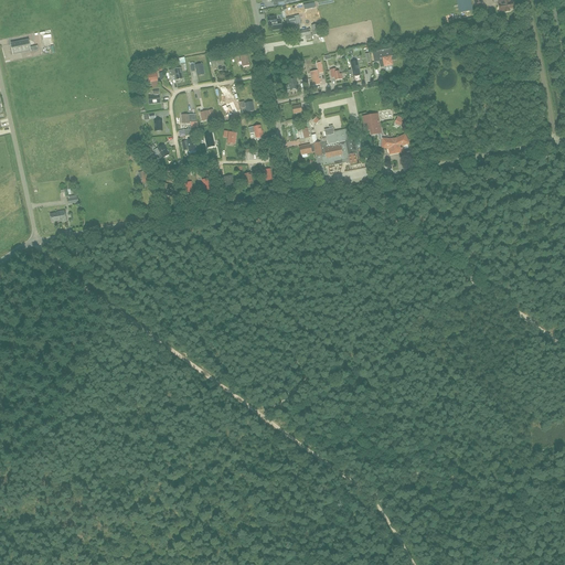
[(459,0),(461,12),(472,10),(470,0),(459,0)]
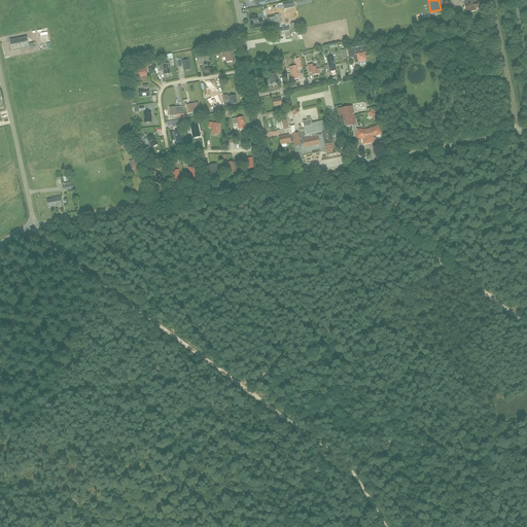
[(476,9),(480,8),(479,1),(476,1),(475,0),(464,0),(465,2),(464,3),(466,11),(470,10),(470,11),(476,10),(476,9)]
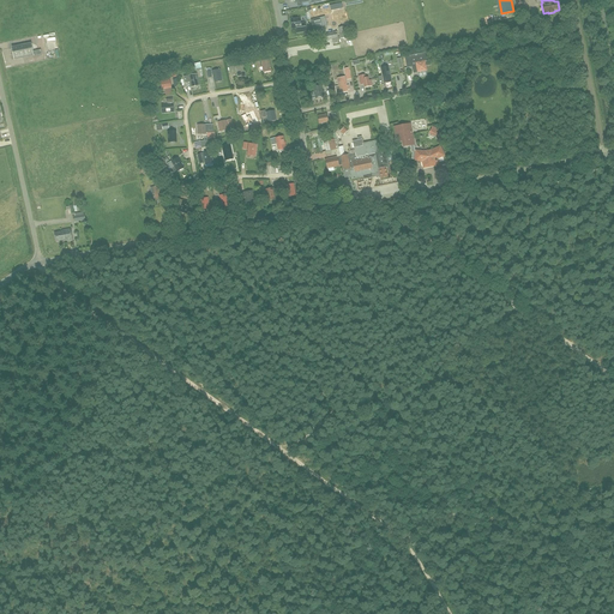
[(325,17),(319,18),(311,20),(313,30),(318,29),(318,30),(325,28),(327,26),(325,17)]
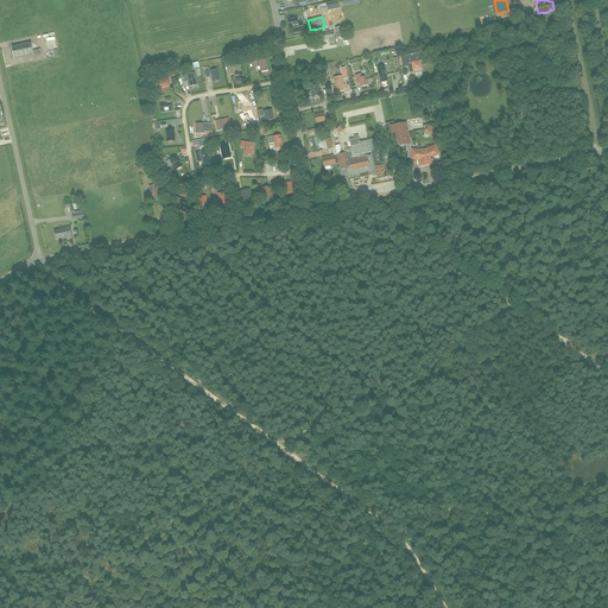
[(303,31),(302,23),(298,23),(297,23),(296,18),(287,19),(289,29),(293,27),(293,32),(299,31),(303,31)]
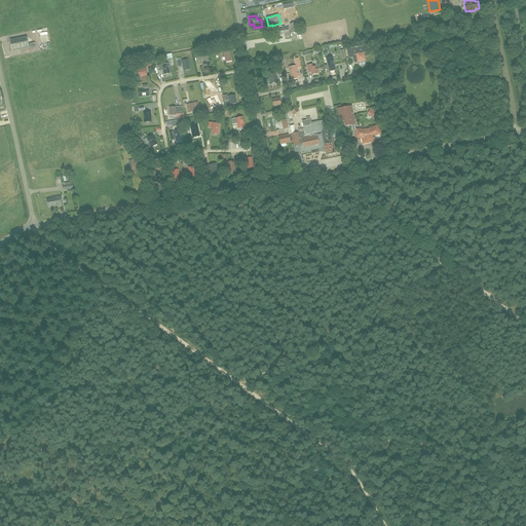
[(291,38),(289,30),(289,27),(277,29),(278,34),(285,33),(286,39),(291,38)]
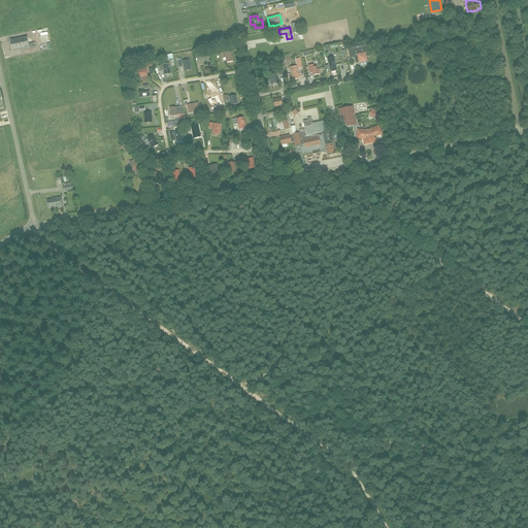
[(12,52),(29,48),(27,38),(10,42),(12,52)]
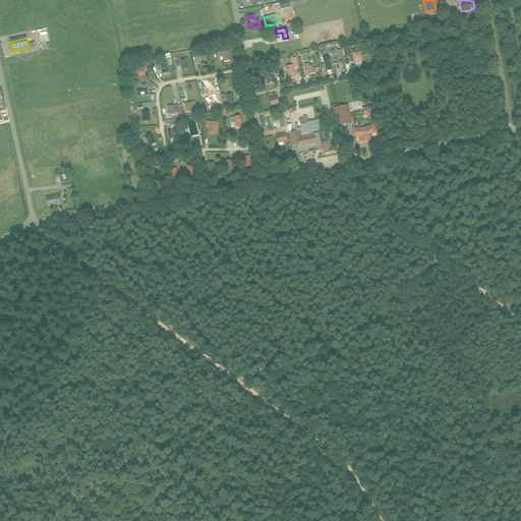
[(361,56),(366,56),(363,44),(343,49),(345,58),(350,57),(351,61),(354,60),(354,62),(362,60),(361,56)]
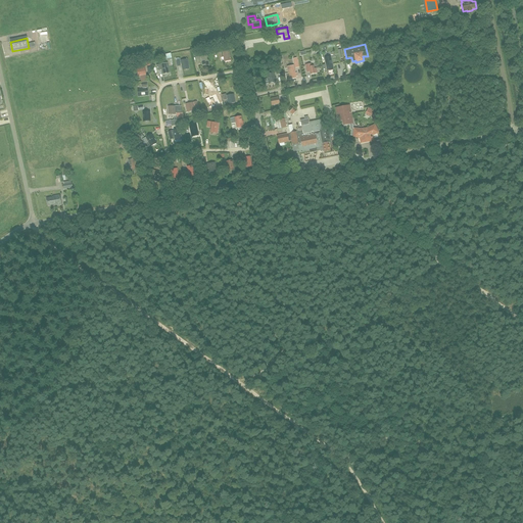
[(225,61),(231,60),(229,50),(219,53),(220,57),(222,57),(222,55),(223,54),(225,61)]
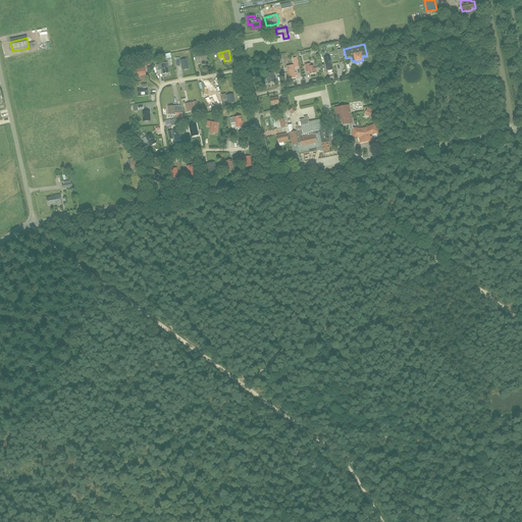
[(202,64),(209,62),(207,55),(201,56),(201,57),(199,58),(199,56),(196,57),(197,62),(200,61),(200,59),(201,59),(202,64)]
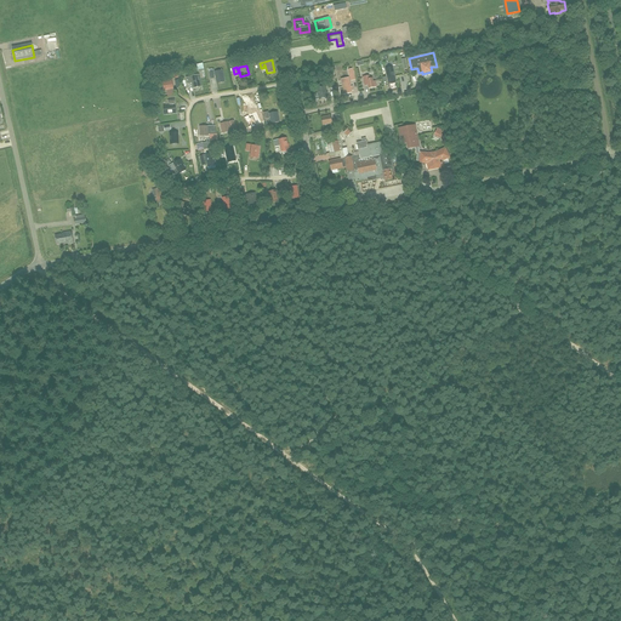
[(386,68),(388,84),(396,83),(392,67),(386,68)]
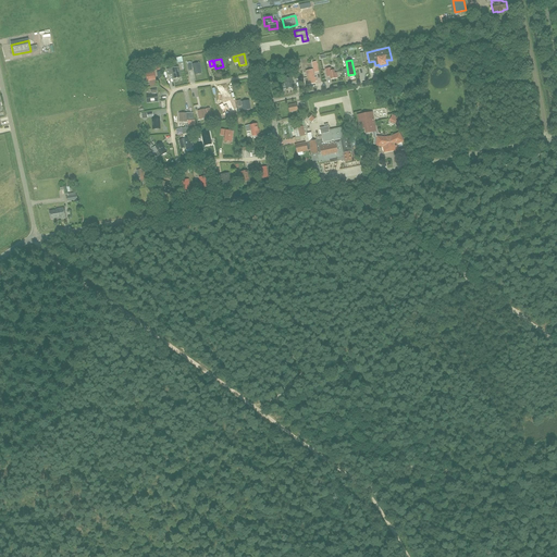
[(192,64),(188,65),(189,71),(193,70),(192,67),(194,67),(195,73),(201,71),(199,63),(193,64),(193,65),(192,65),(192,64)]
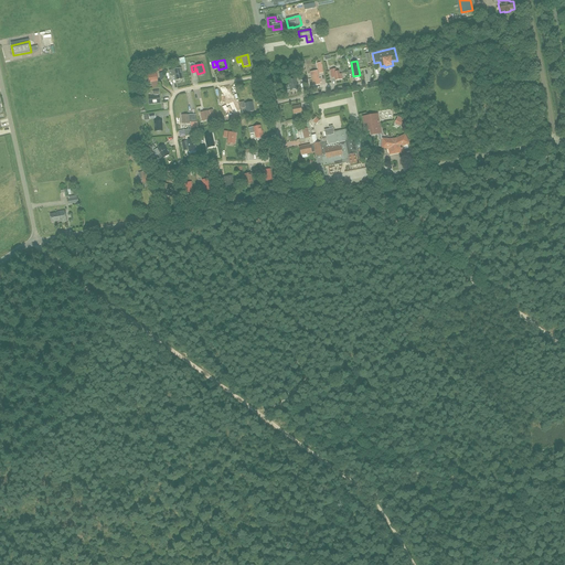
[(151,74),(148,75),(146,75),(148,83),(158,81),(155,68),(150,70),(151,74)]
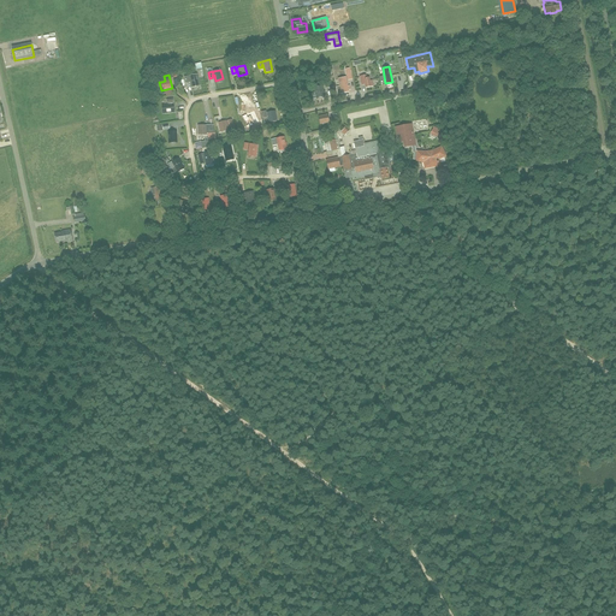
[(191,88),(200,87),(197,75),(185,77),(187,83),(190,82),(191,88)]
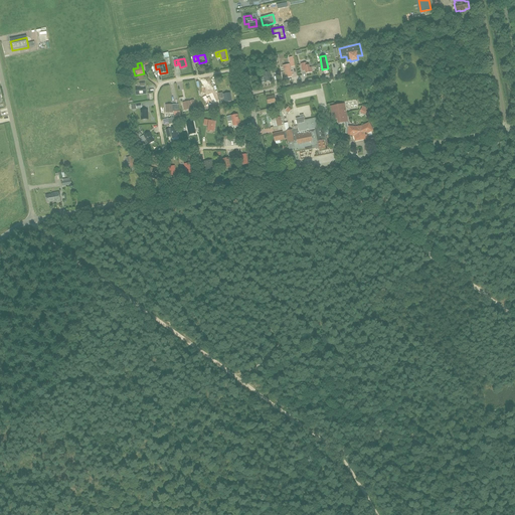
[(306,73),(312,71),(311,66),(309,67),(309,64),(306,65),(306,62),(301,63),(302,70),(305,70),(306,73)]
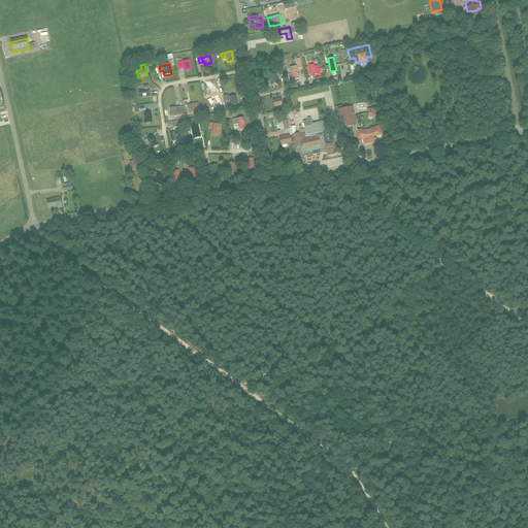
[(290,67),(292,74),(289,75),(290,80),(293,79),(299,78),(298,76),(300,76),(299,73),(298,74),(296,66),(290,67)]
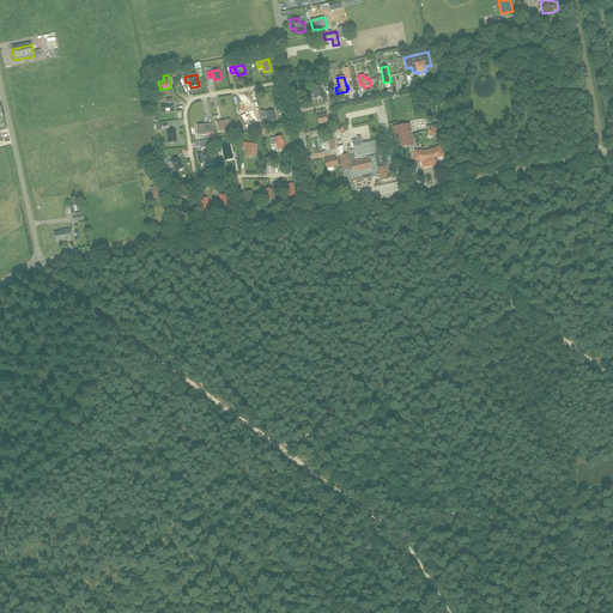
[(320,82),(313,83),(316,98),(323,96),(322,93),(325,93),(323,91),(322,91),(320,82)]
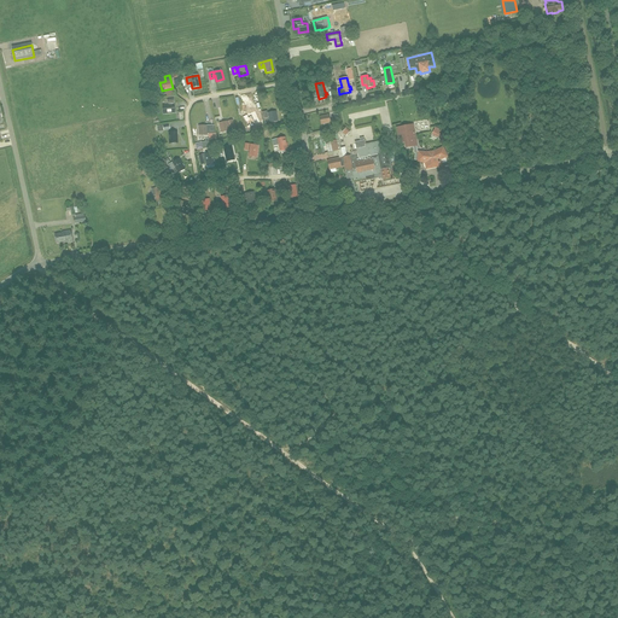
[(163,114),(165,114),(175,112),(174,105),(173,105),(173,103),(174,103),(174,100),(168,100),(168,104),(169,104),(169,105),(162,106),(163,114)]
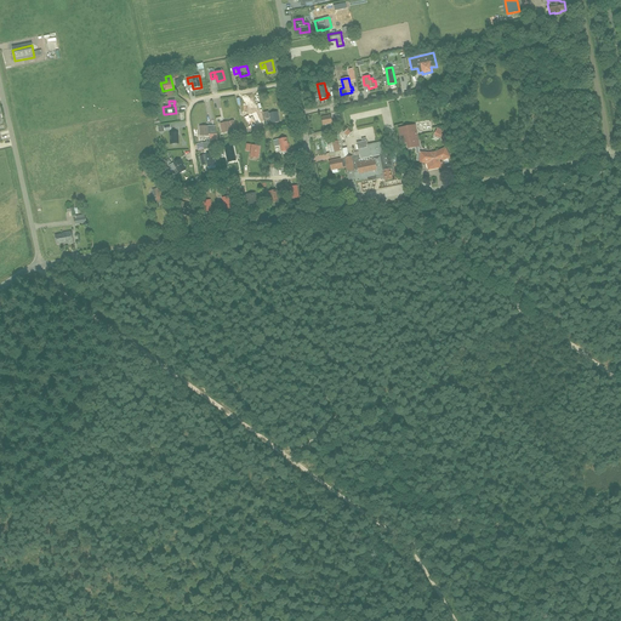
[(265,120),(271,119),(271,123),(279,121),(277,112),(268,114),(268,112),(263,113),(265,120)]
